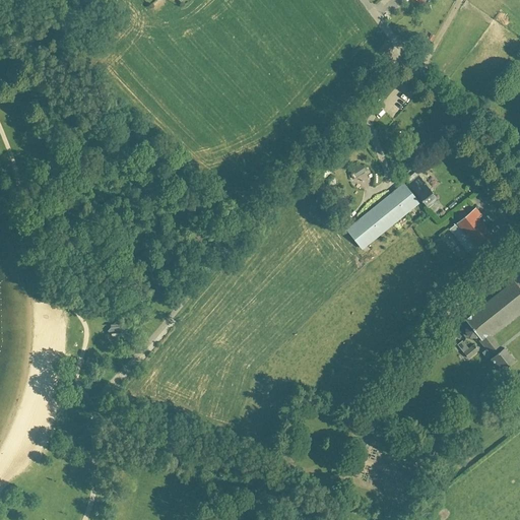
[(432,44),(434,36),(426,35),(425,43),(432,44)]
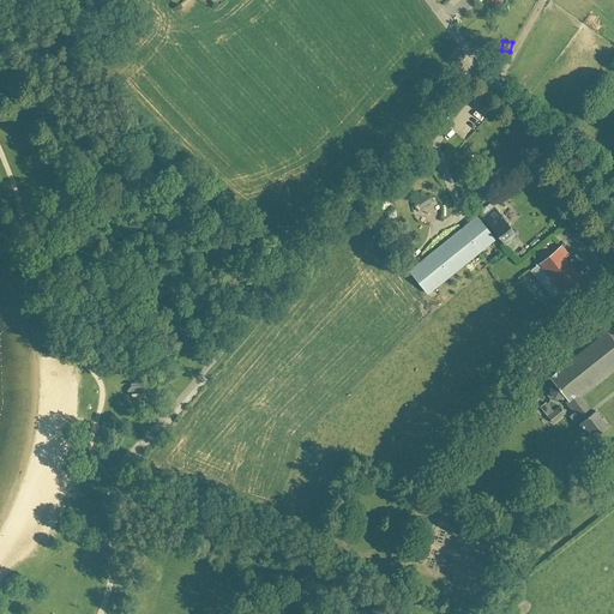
[(450,180),(459,192),(470,182),(461,170),(450,180)]
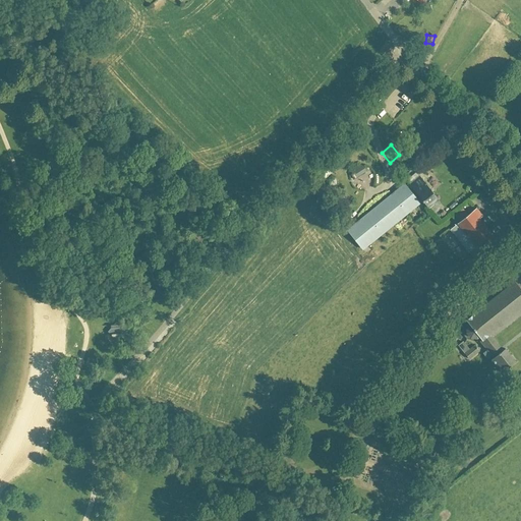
[(468,154),(460,160),(472,176),(480,170),(468,154)]
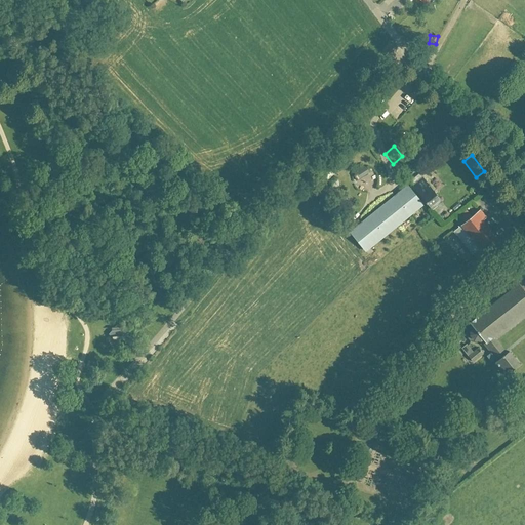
[(400,170),(407,167),(405,161),(397,165),(400,170)]
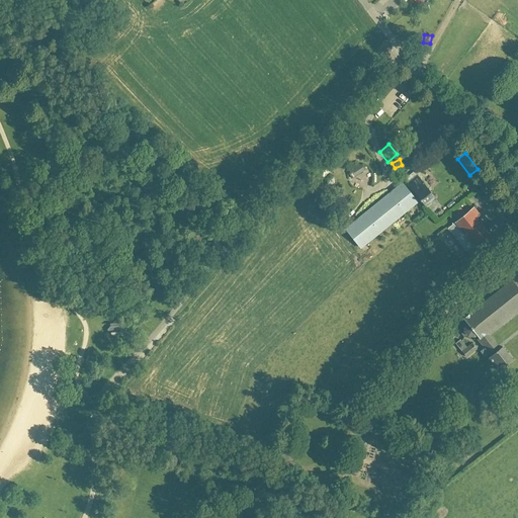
[(330,163),(318,175),(323,180),(335,168),(330,163)]
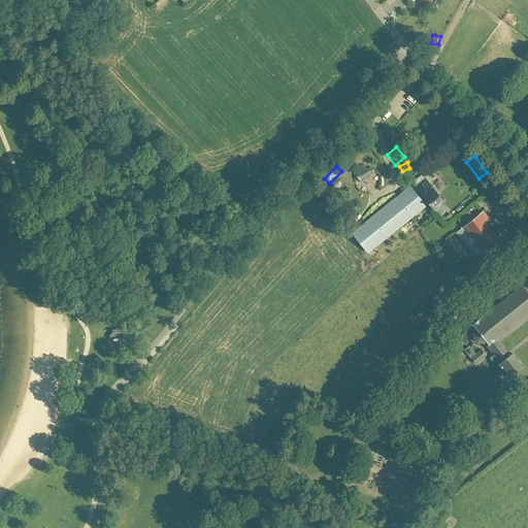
[(367,174),(370,180),(378,176),(375,170),(367,174)]
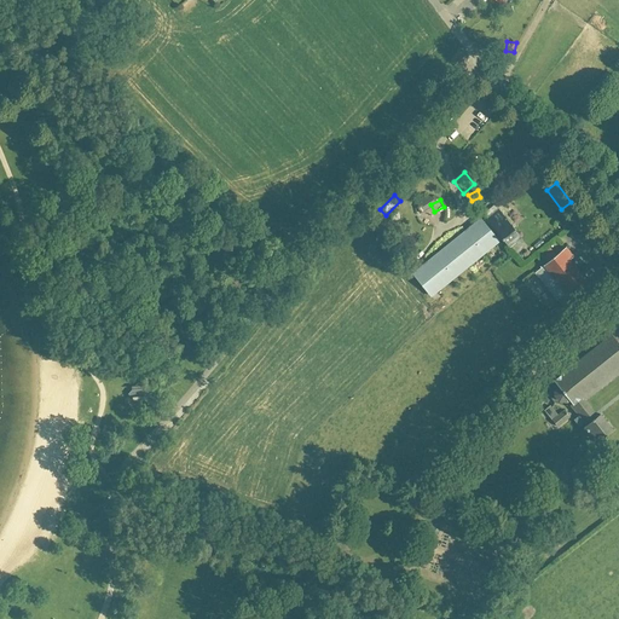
[(495,204),(482,213),(486,219),(487,219),(490,217),(498,209),(495,204)]
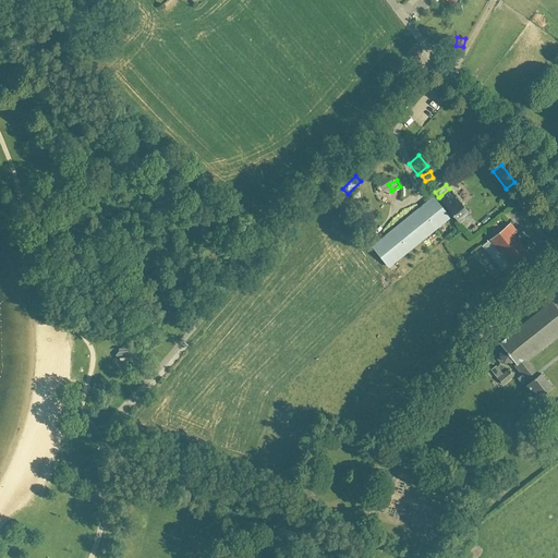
[(470,214),(449,189),(441,195),(449,204),(446,206),(450,211),(452,215),(451,215),(452,217),(453,216),(458,221),(459,221),(458,220),(468,213),(468,214),(470,214)]
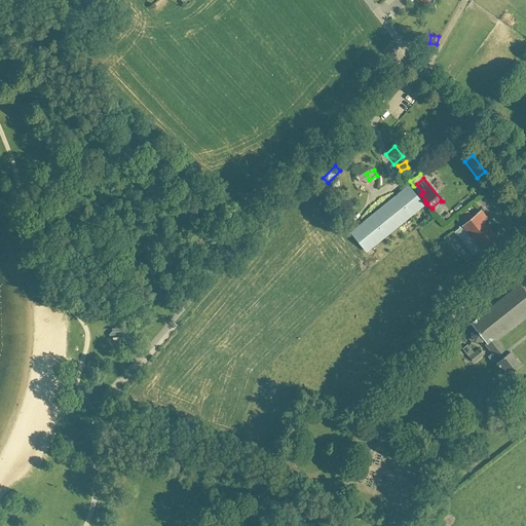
[(357,197),(362,193),(354,184),(349,188),(357,197)]
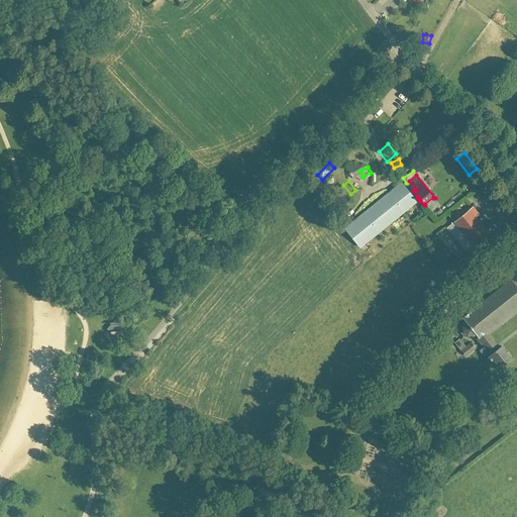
[(479,185),(464,197),(478,213),(492,202),(479,185)]
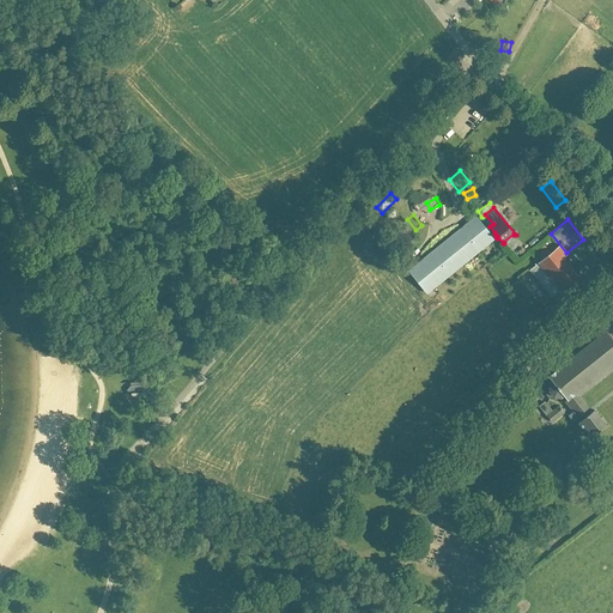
[(410,271),(420,285),(426,280),(435,290),(495,241),(479,222),(465,234),(461,229),(410,271)]
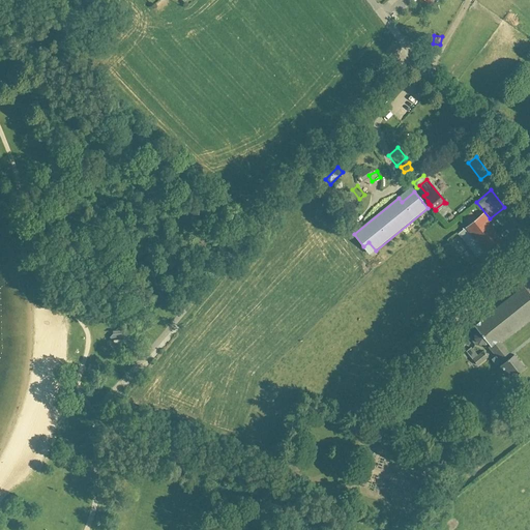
[(468,225),(476,217),(471,211),(463,218),(468,225)]
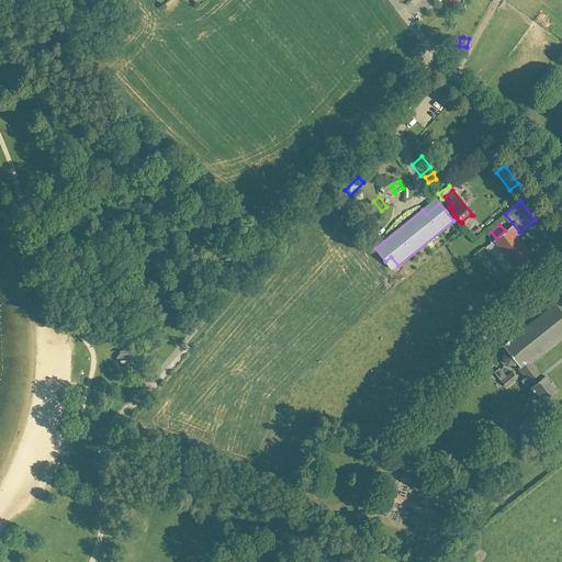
[(494,240),(485,248),(506,273),(510,269),(521,283),(528,278),(539,269),(531,261),(535,258),(516,235),(519,233),(513,225),(505,231),(496,238),(493,240),(494,240)]
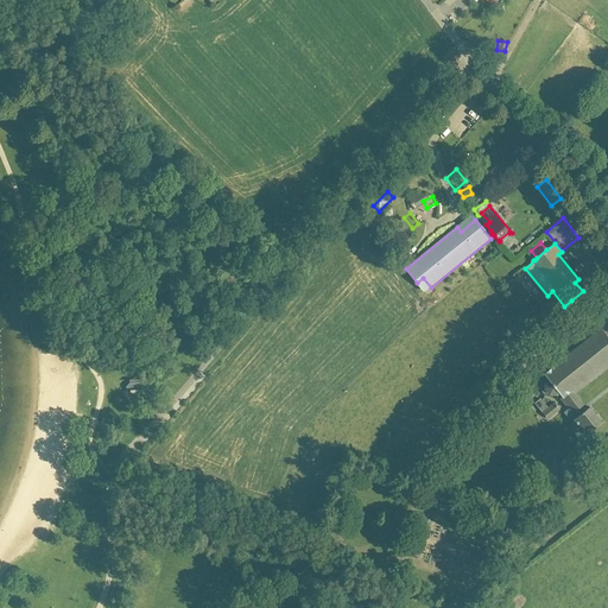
[(530,306),(539,316),(548,308),(538,298),(530,306)]
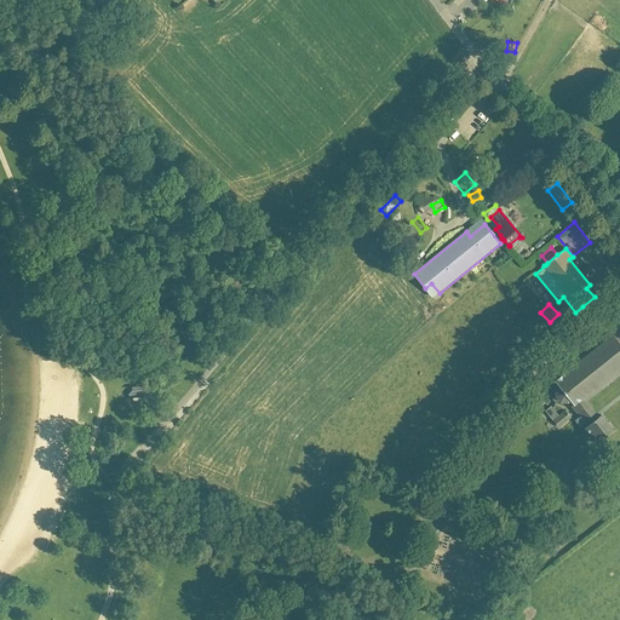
[(613,430),(601,414),(598,417),(585,401),(593,395),(593,396),(596,395),(595,394),(601,389),(602,390),(603,389),(602,388),(609,382),(610,383),(612,382),(612,380),(619,374),(619,375),(619,343),(612,333),(606,339),(602,333),(592,340),(593,343),(586,349),(585,348),(584,349),(585,350),(578,355),(577,354),(575,355),(575,356),(569,362),(568,361),(567,362),(568,363),(561,369),(557,366),(547,373),(557,385),(556,386),(555,394),(560,401),(567,402),(569,400),(573,403),(572,405),(587,425),(584,428),(591,435),(593,432),(600,441),(613,430)]
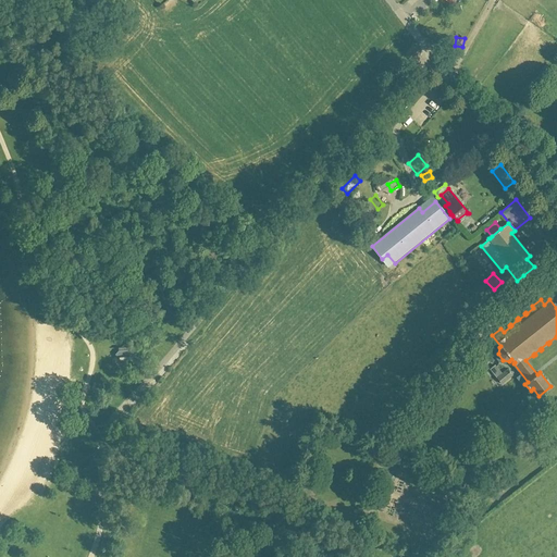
[(132,357),(135,353),(132,349),(128,349),(128,347),(124,344),(115,355),(126,363),(130,360),(130,357),(132,357)]
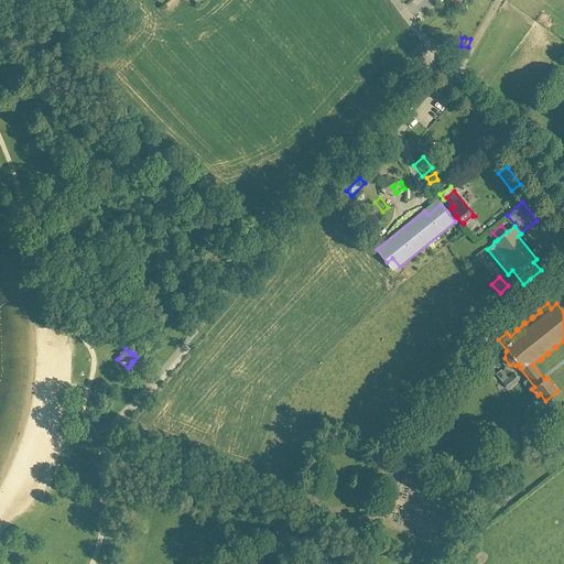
[(508,388),(519,379),(513,373),(508,378),(501,369),(496,373),(508,388)]
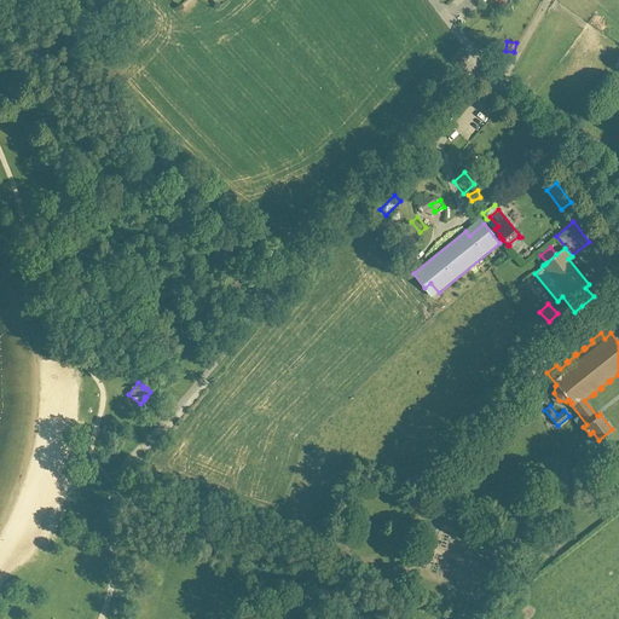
[(525,534),(522,544),(531,547),(533,537),(525,534)]
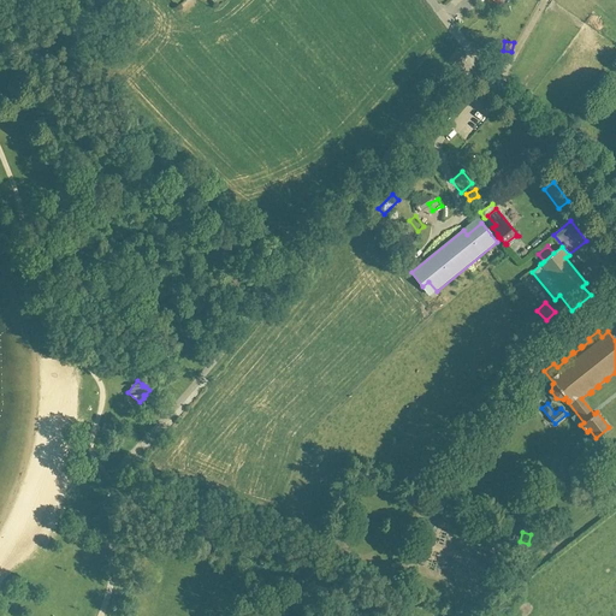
[(556,544),(543,537),(538,546),(551,554),(556,544)]
